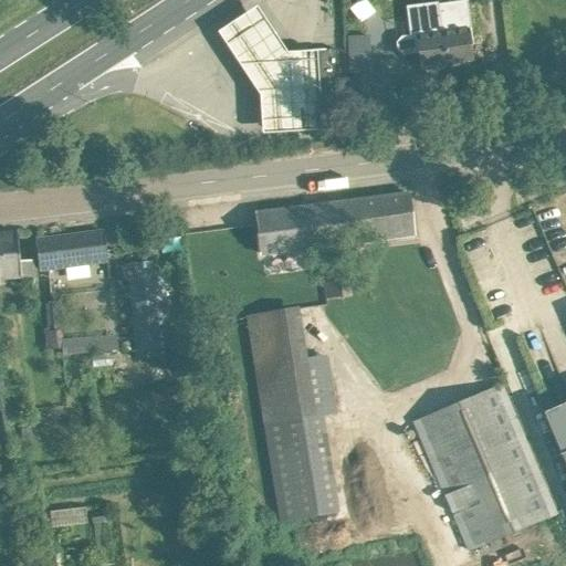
[(438,4),(447,66),(472,63),(470,44),(473,44),(467,0),(438,4)]
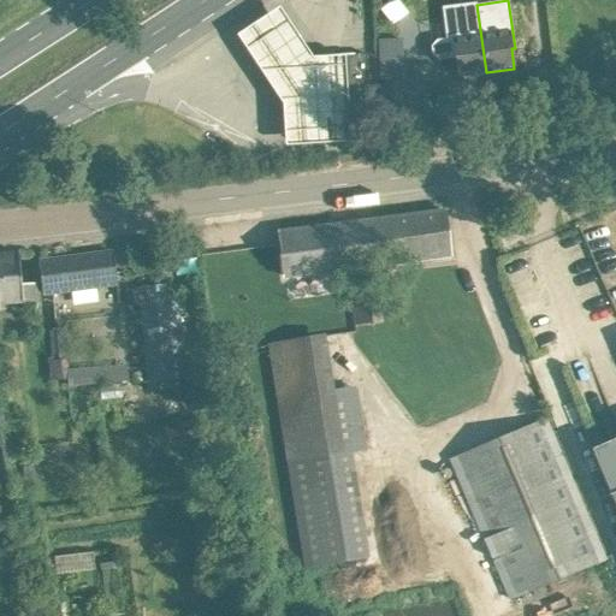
[(486,72),(477,5),(444,9),(448,40),(437,41),(432,47),(433,54),(439,59),(455,57),(458,76),(486,72)]
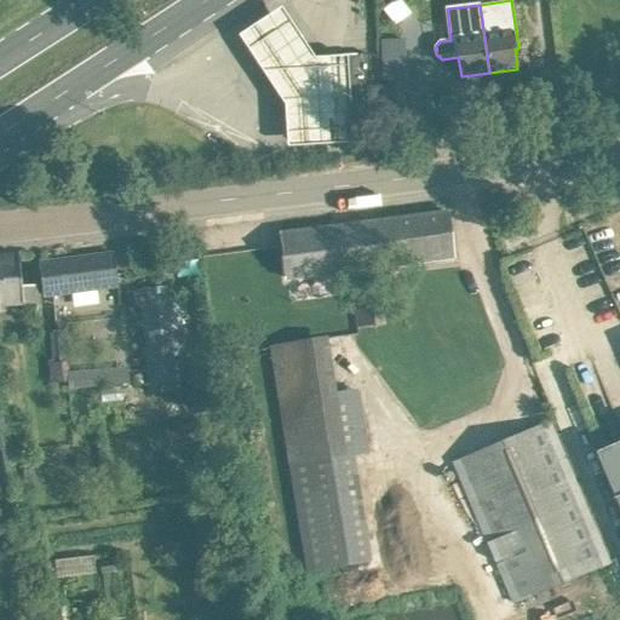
[(316,53),(282,6),(239,36),(286,105),(287,144),(351,141),(346,53),(316,53)]
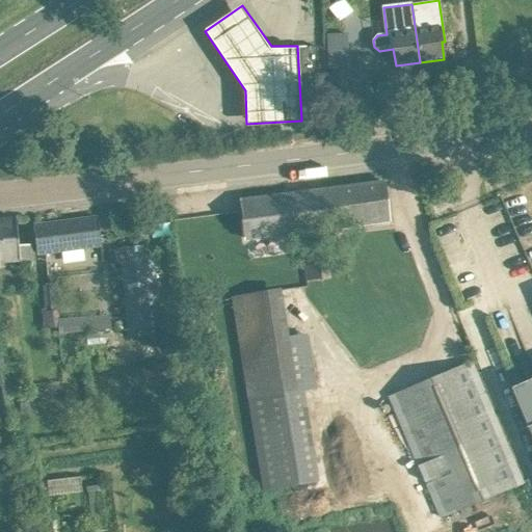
[(320,122),(316,47),(294,48),(298,123),(320,122)]
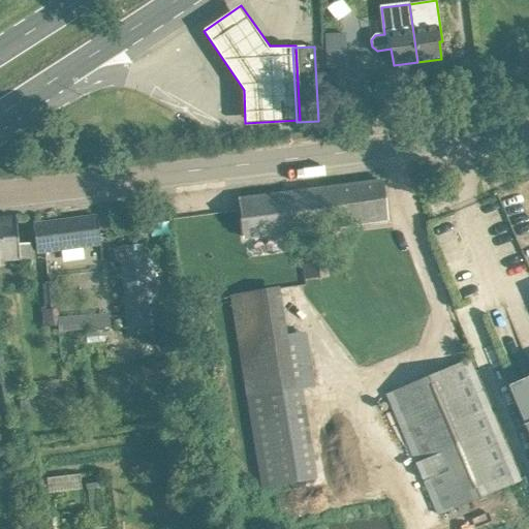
[(329,69),(330,102),(346,101),(345,69),(329,69)]
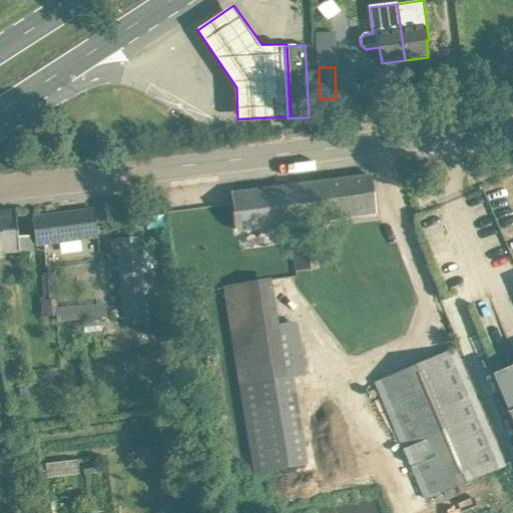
[(232,192),(237,230),(374,213),(369,175),(232,192)]
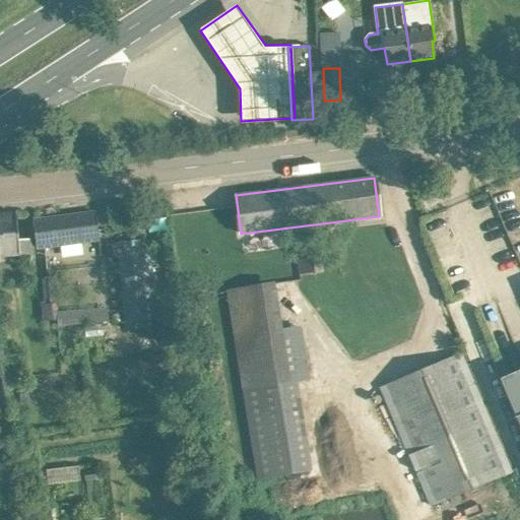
[(15,213),(0,214),(0,256),(11,255),(31,254),(30,239),(17,240),(15,213)]
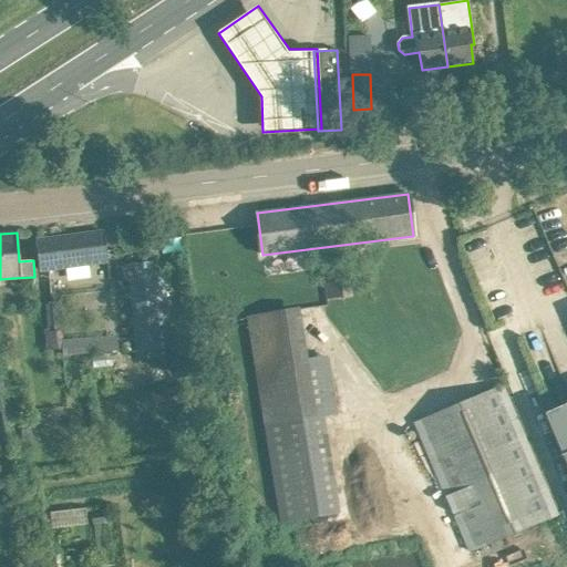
[(55,267),(82,264),(81,261),(106,259),(104,233),(39,241),(43,270),(55,269),(55,267)]
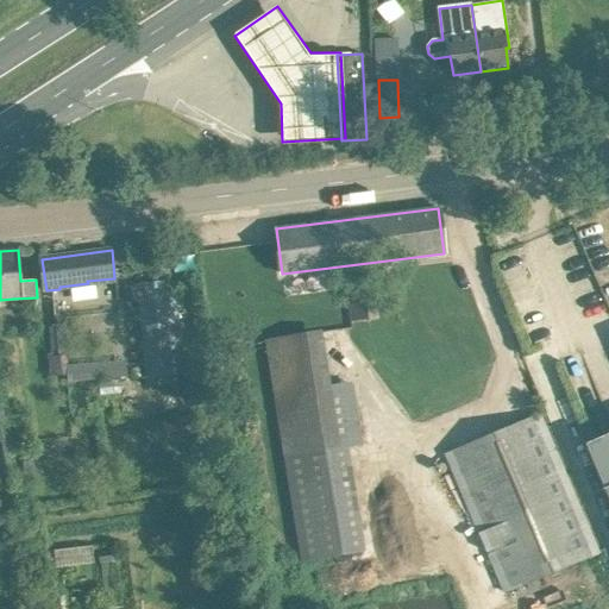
[(137,301),(144,377),(184,374),(176,297),(170,297),(169,282),(125,287),(126,302),(137,301)]
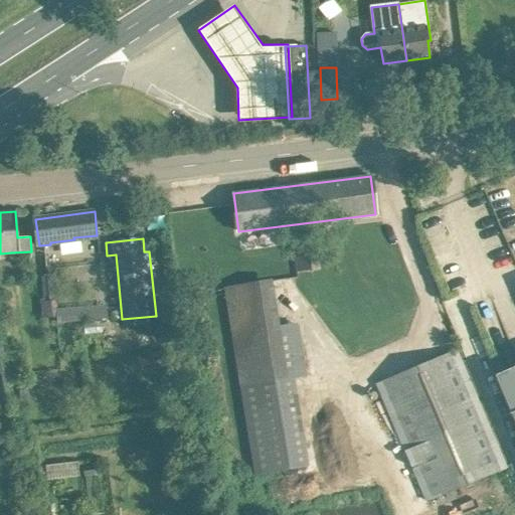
[(318,244),(292,247),(296,272),(321,269),(318,244)]
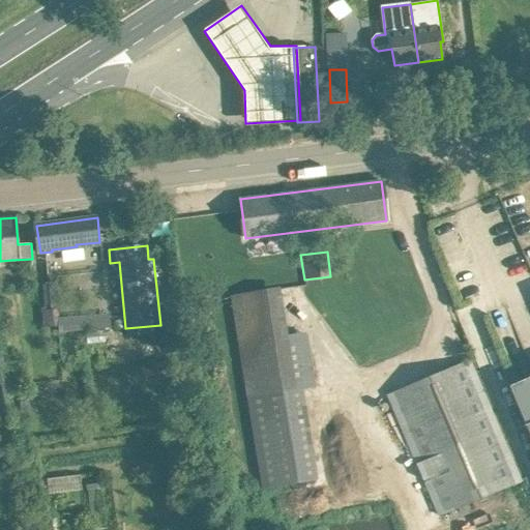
[(280,287),(231,295),(263,489),(312,480),(288,334),(280,287)]
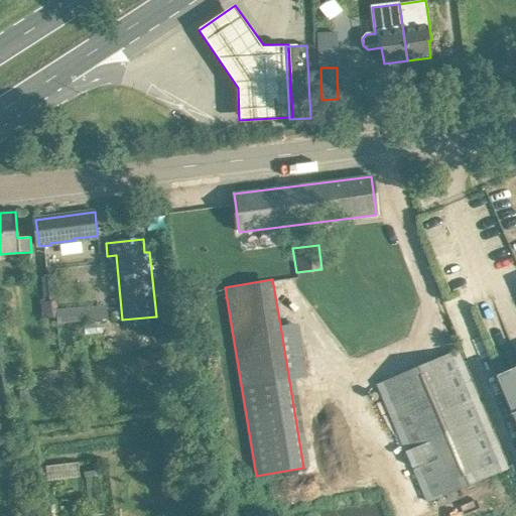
[(54,323),(105,317),(104,303),(52,308),(54,323)]
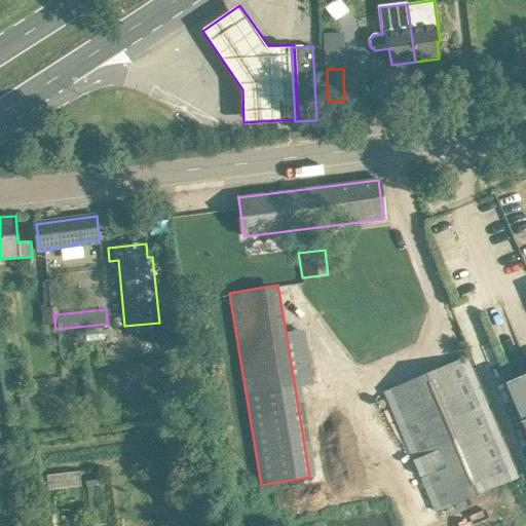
[(84,327),(85,340),(106,337),(104,325),(84,327)]
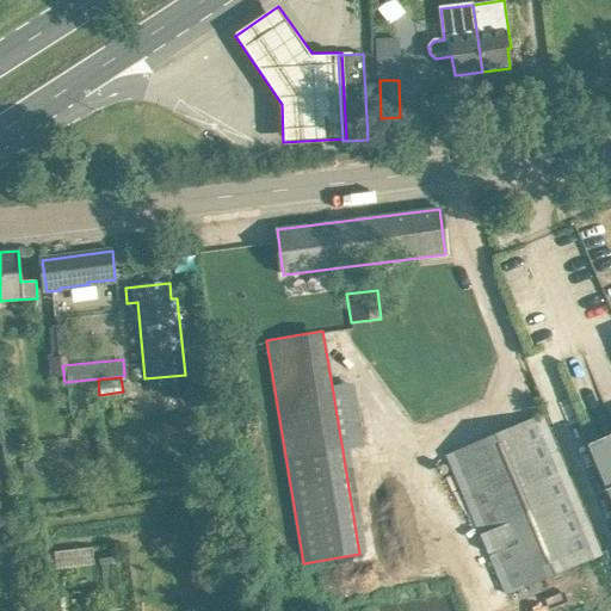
[(446,456),(506,594),(599,554),(541,417),(446,456)]
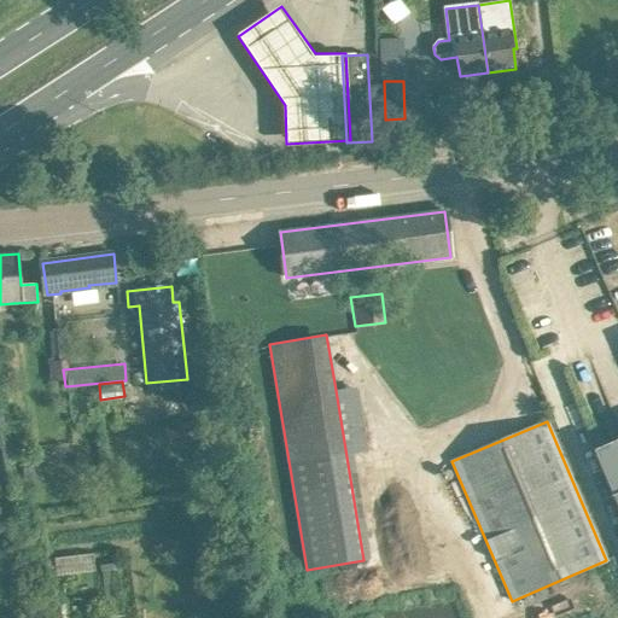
[(617,438),(593,450),(617,511),(617,438)]
